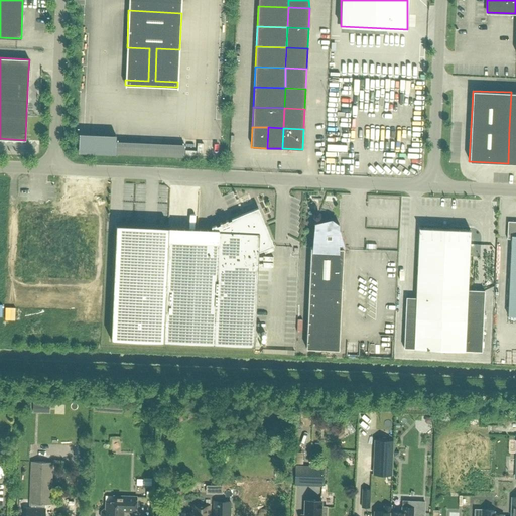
[(319,134),(313,140),(317,144),(324,138),(319,134)]
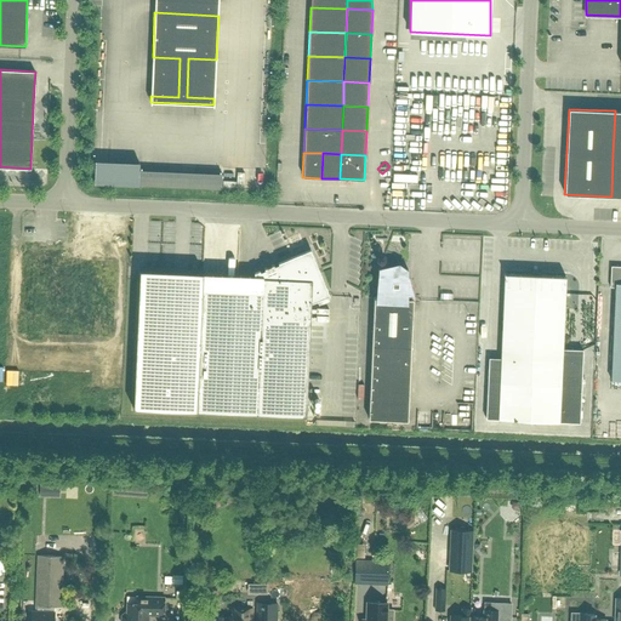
[(138,170),(138,184),(138,186),(221,189),(222,174),(138,170)]
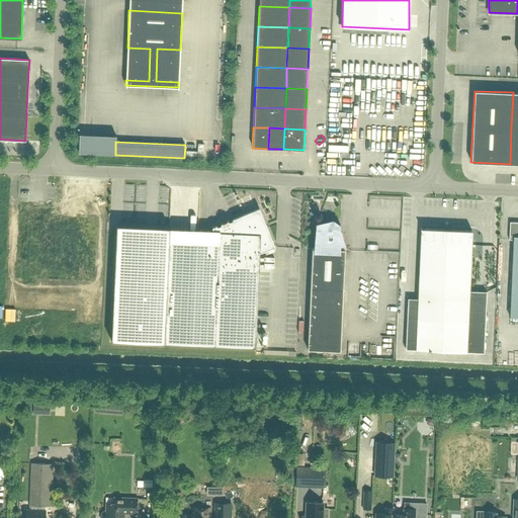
[(168,242),(163,343),(255,347),(259,253),(275,246),(259,207),(232,219),(232,220),(229,222),(229,221),(220,224),(221,225),(217,227),(217,225),(211,227),(211,230),(169,228),(168,242)]
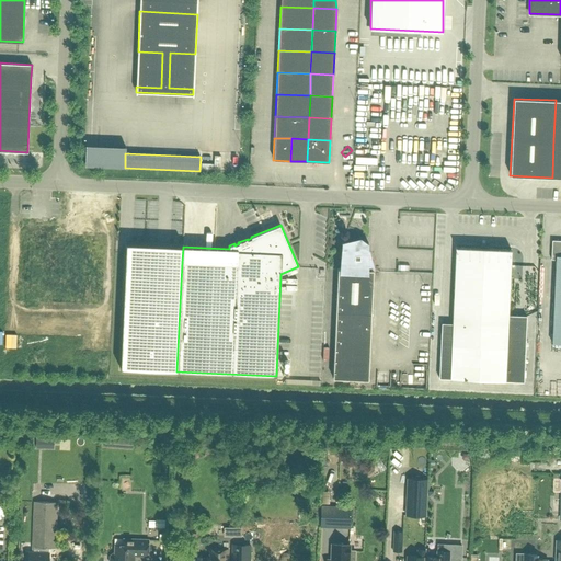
[(556,260),(551,343),(560,343),(560,240),(551,240),(551,260),(556,260)]
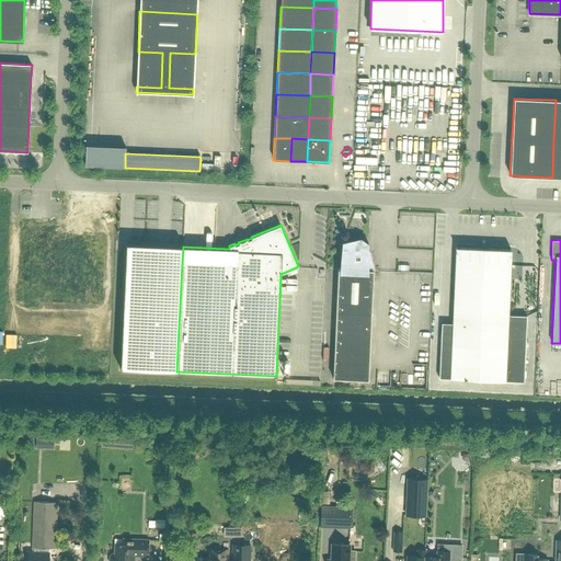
[(338,268),(335,312),(333,378),(368,380),(373,271),(370,271),(370,270),(367,270),(368,243),(342,242),(341,268),(338,268)]
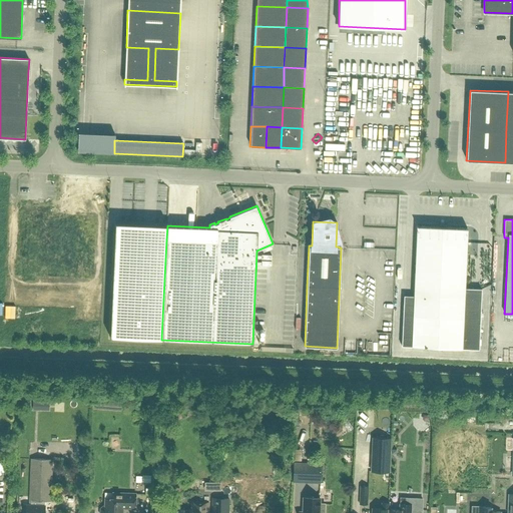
[(166,239),(167,225),(115,222),(110,338),(161,340),(166,239)]
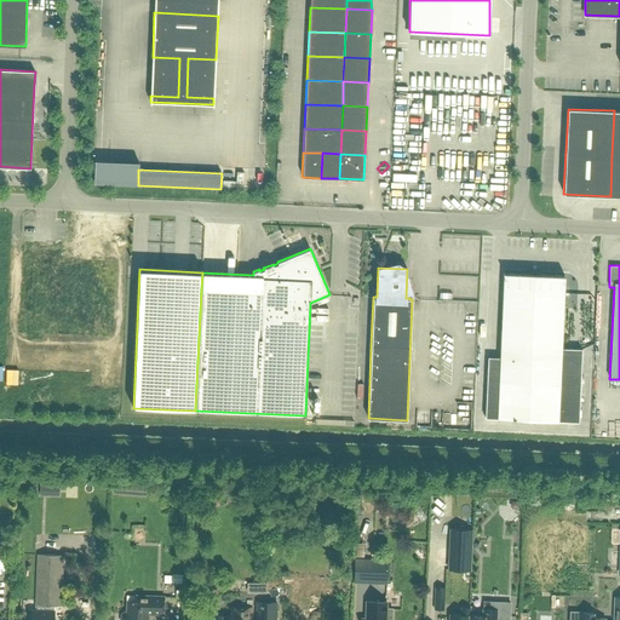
[(504,273),(499,369),(487,369),(484,418),(579,423),(581,349),(561,348),(564,276),(504,273)]
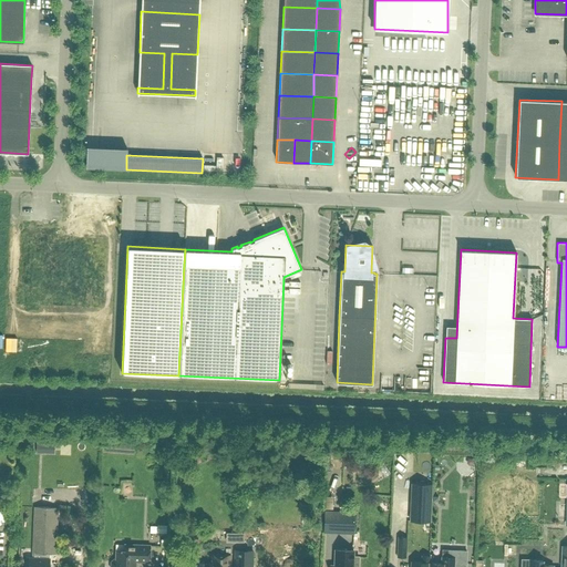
[(287,289),(300,289),(300,279),(286,279),(287,289)]
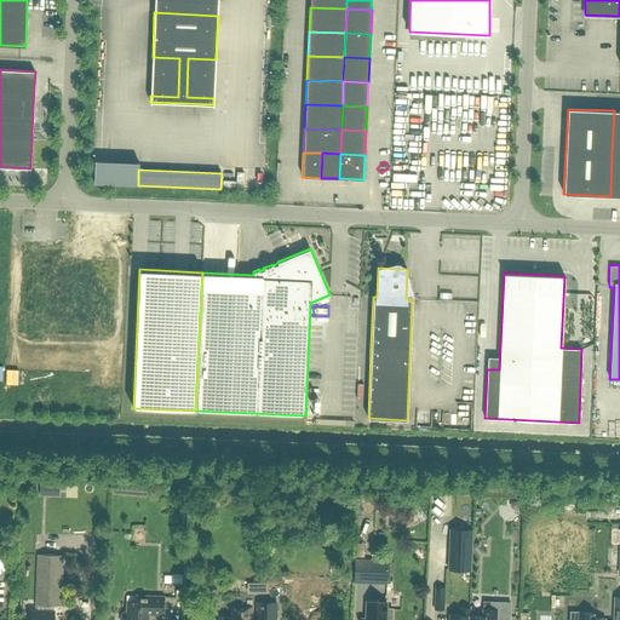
[(494,507),(493,537),(510,538),(511,509),(494,507)]
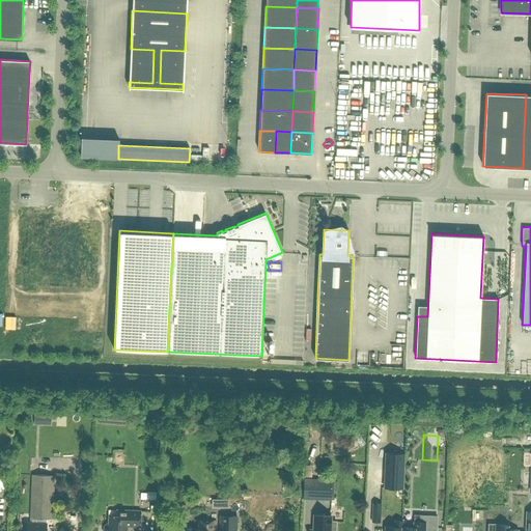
[(401,488),(403,453),(386,452),(384,487),(401,488)]
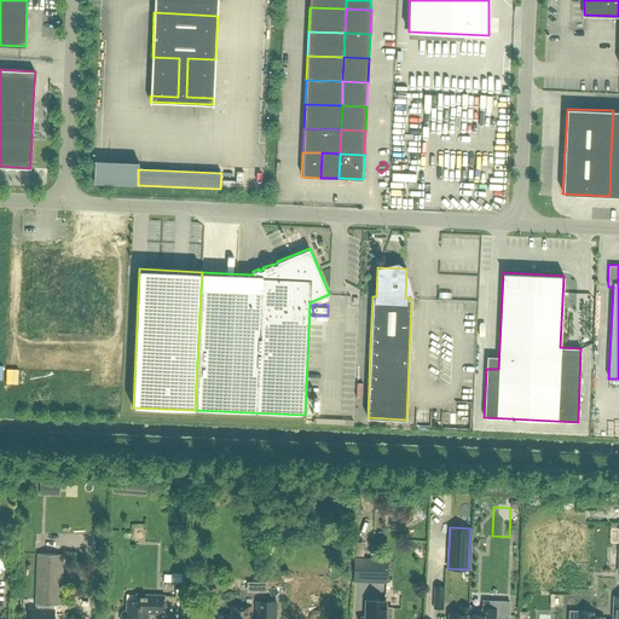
[(61,605),(63,554),(36,553),(34,603),(36,603),(36,609),(32,608),(30,618),(53,618),(53,609),(53,605),(61,605)]
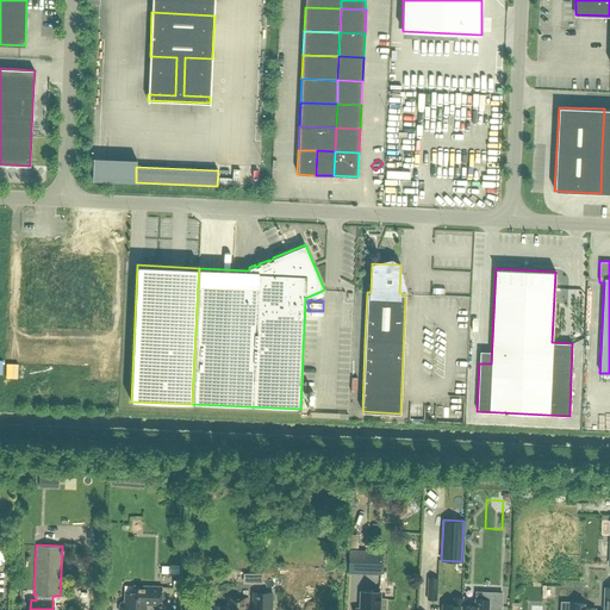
[(365,553),(365,572),(380,572),(381,553),(365,553)]
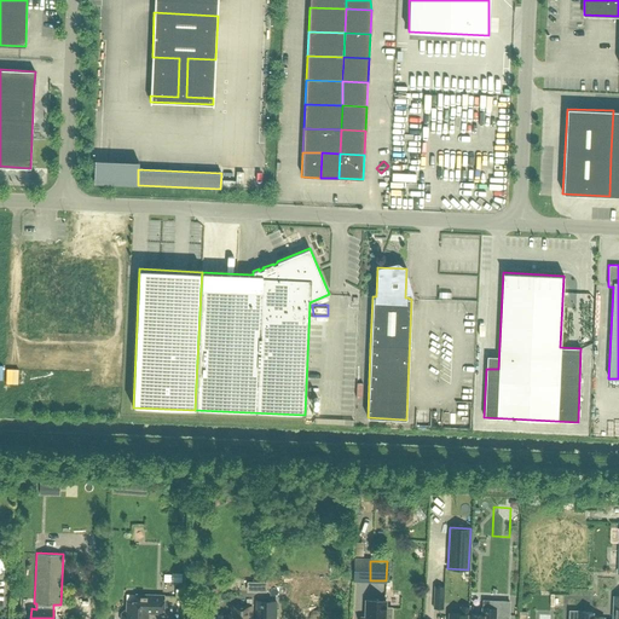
[(434,597),(444,597),(444,586),(434,586),(434,597)]
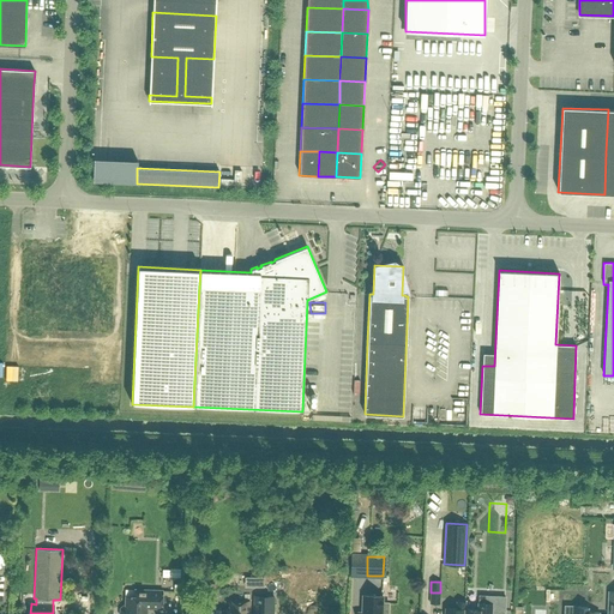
[(120,608),(120,613),(145,613),(146,608),(162,608),(162,590),(134,590),(134,597),(125,596),(125,606),(124,606),(120,608)]
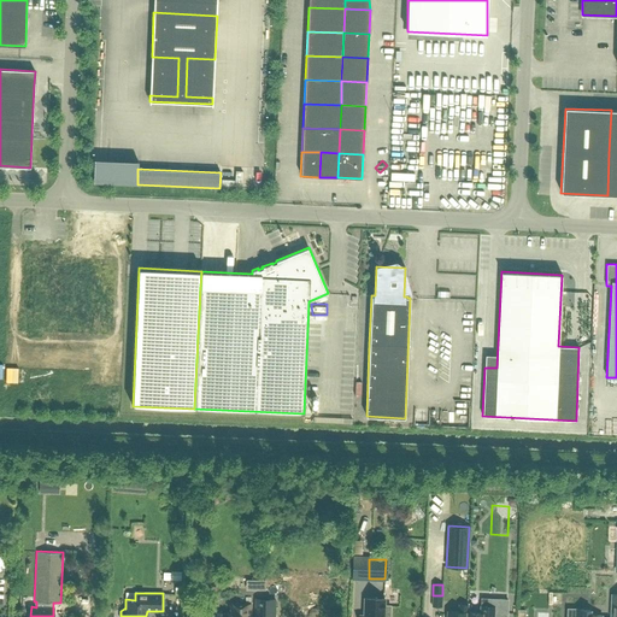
[(610,616),(600,616),(601,616),(589,615),(589,610),(568,610),(566,616),(616,616),(616,594),(611,594),(610,616)]
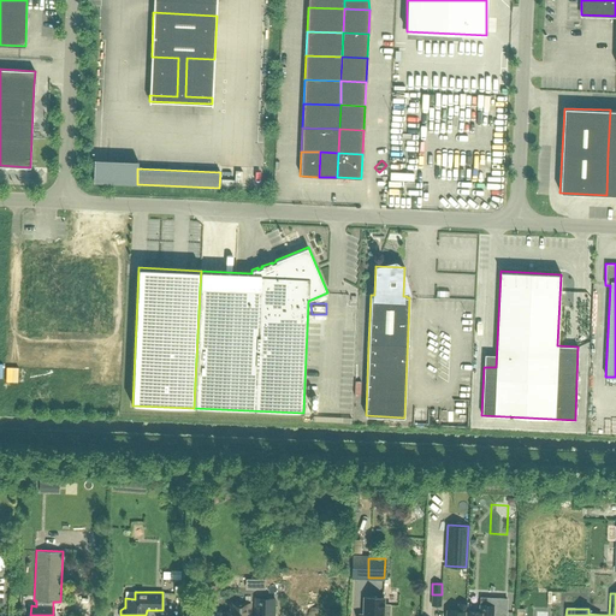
[(384,598),(365,597),(363,615),(361,615),(389,615),(389,605),(383,604),(384,598)]
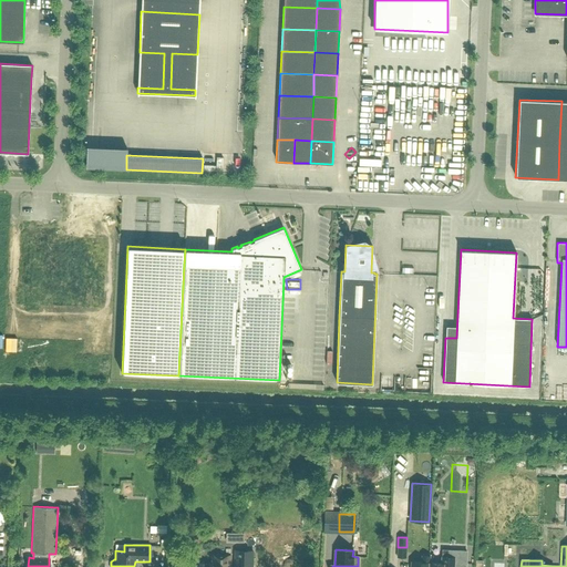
[(251,566),(253,550),(235,550),(234,566),(251,566)]
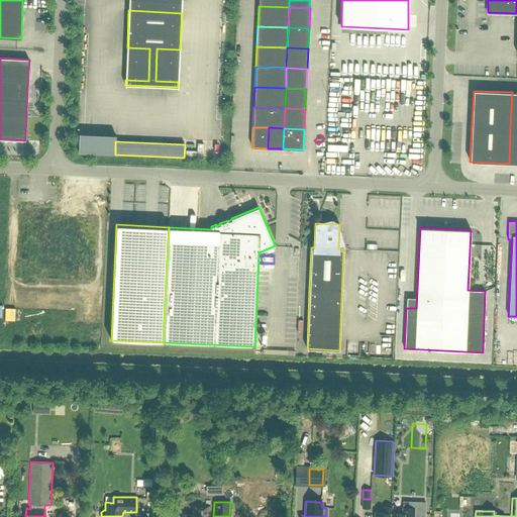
[(209,516),(210,507),(192,507),(192,513),(189,513),(180,513),(179,516),(209,516)]
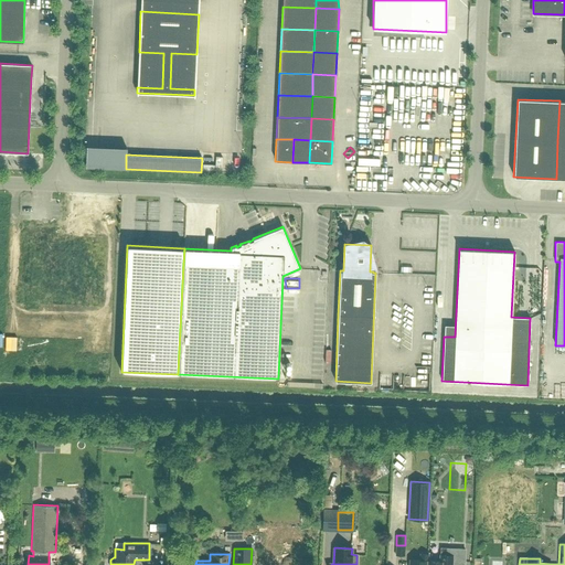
[(291,564),(292,555),(280,554),(279,563),(291,564)]
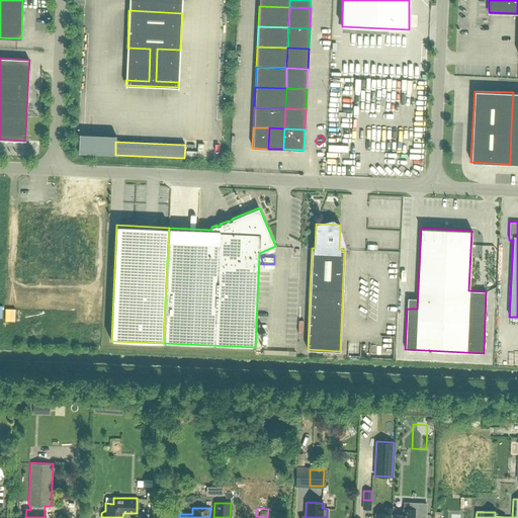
[(391,517),(392,514),(392,508),(385,508),(385,514),(376,513),(375,517),(391,517)]
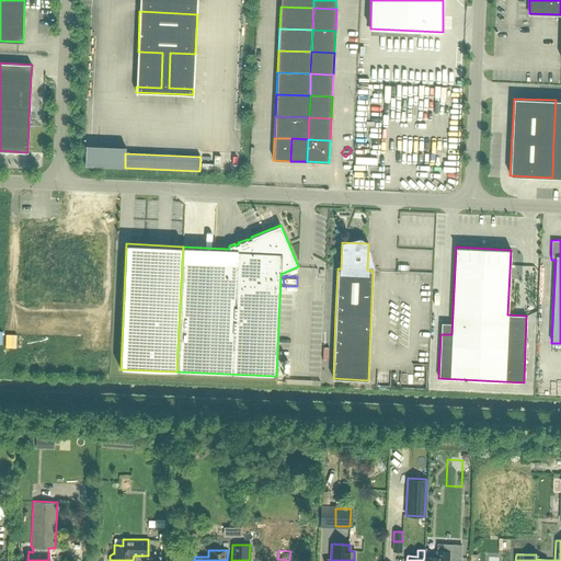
[(424,557),(423,560),(448,560),(449,554),(449,551),(437,551),(436,557),(424,557)]
